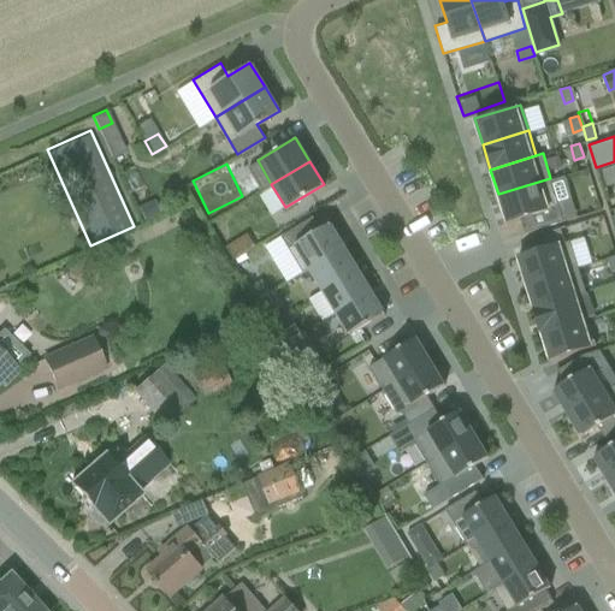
[(614,164),(601,168),(605,184),(614,181),(614,164)]
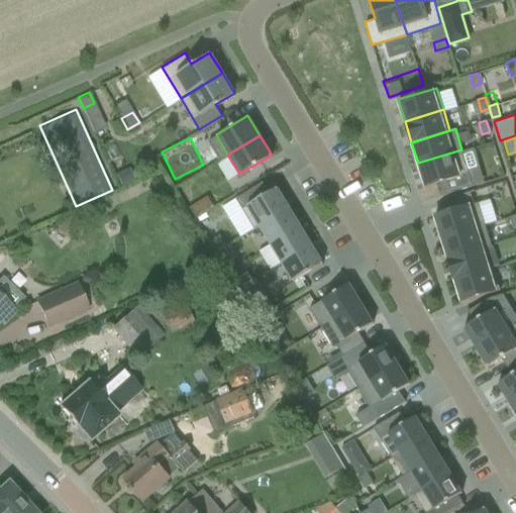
[(461,149),(418,163),(425,185),(437,181),(441,193),(473,184),(461,149)]
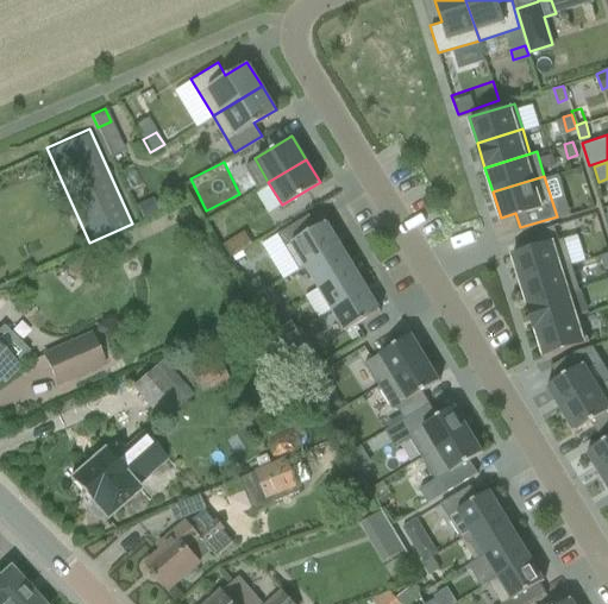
[(137,203),(142,214),(155,208),(150,197),(137,203)]
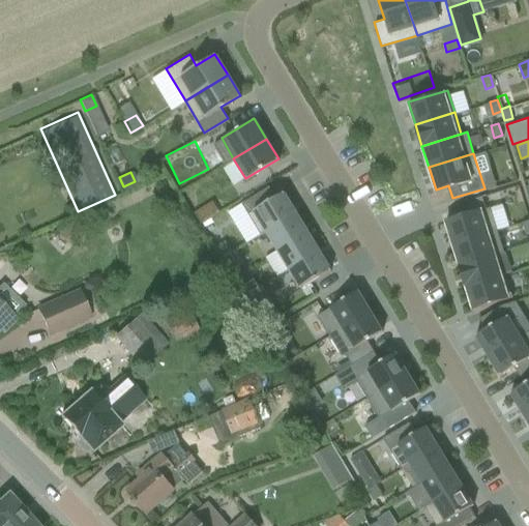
[(266,230),(295,212),(295,211),(283,192),(275,196),(268,185),(241,202),(260,233),(266,230)]
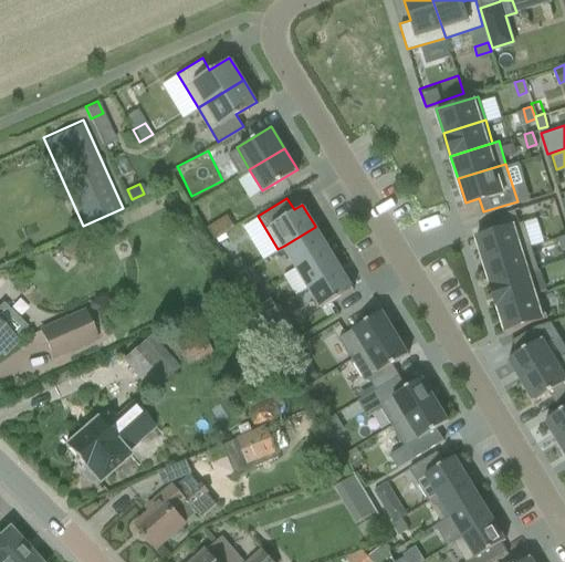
[(475,235),(483,259),(530,245),(522,220),(519,222),(514,208),(490,216),(494,229),(475,235)]
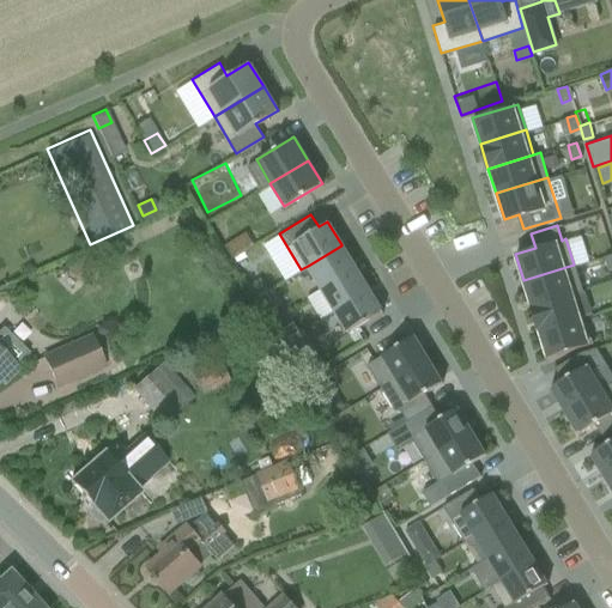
[(231,255),(241,249),(234,237),(223,243),(231,255)]
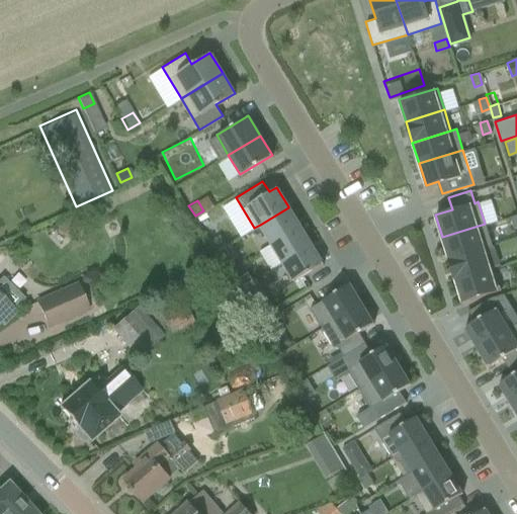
[(270,243),(298,226),(288,207),(260,225),(270,243)]
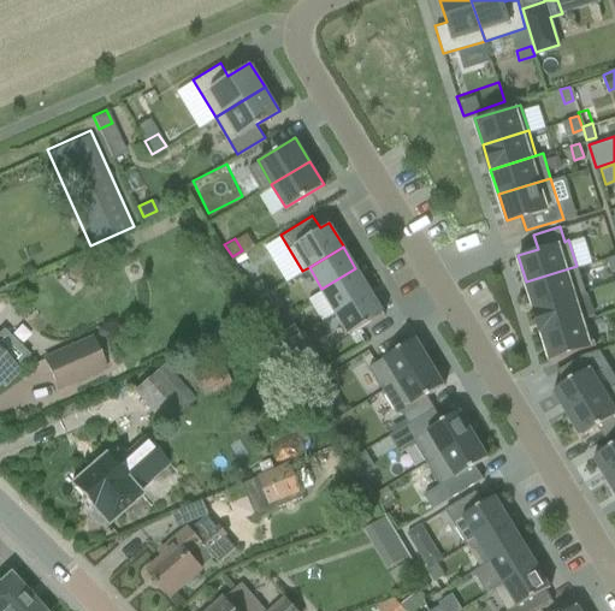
[(614,257),(614,254),(604,257),(609,271),(614,268),(614,257)]
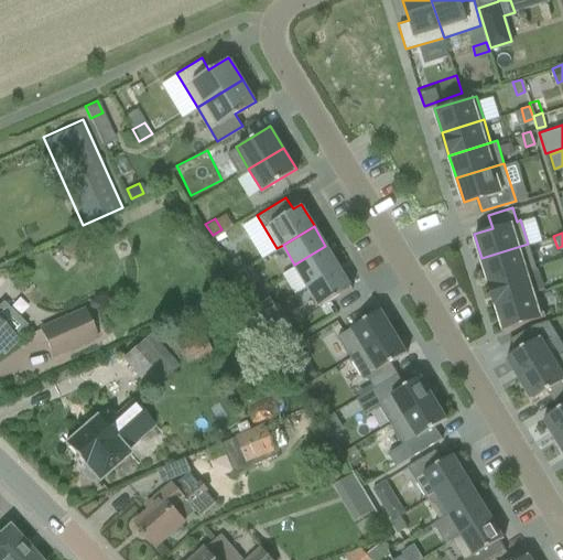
[(65,244),(77,256),(87,247),(74,234),(65,244)]
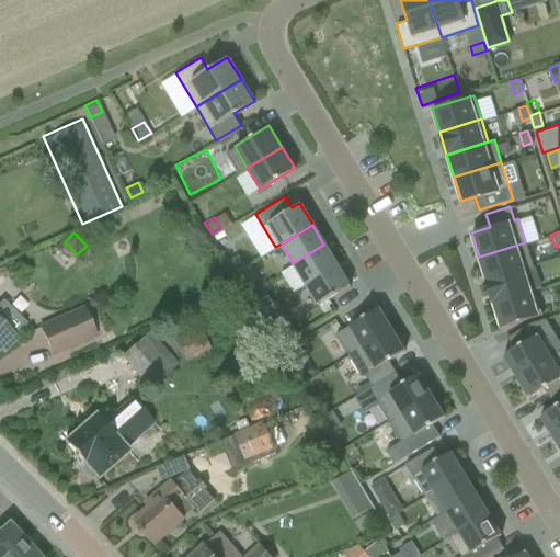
[(525,242),(479,257),(486,279),(524,268),(524,269),(533,266),(525,242)]
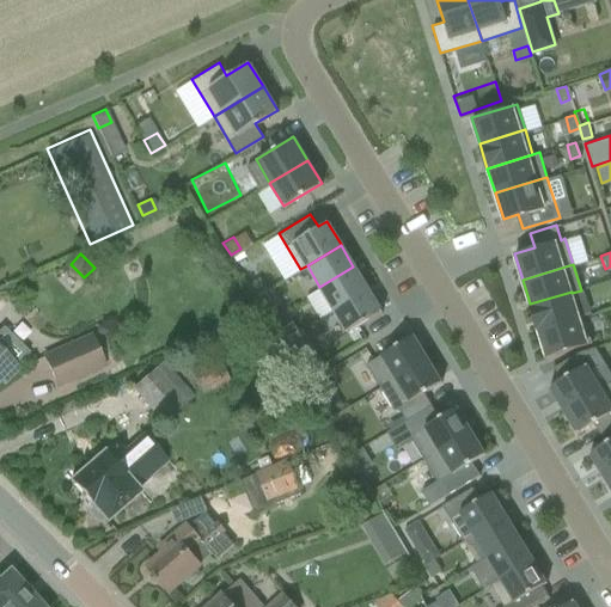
[(353,267),(319,287),(333,307),(366,287),(353,267)]
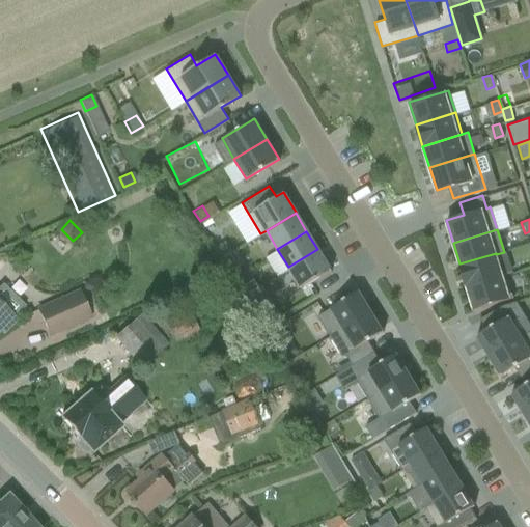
[(318,249),(317,249),(288,267),(301,287),(331,270),(318,249)]
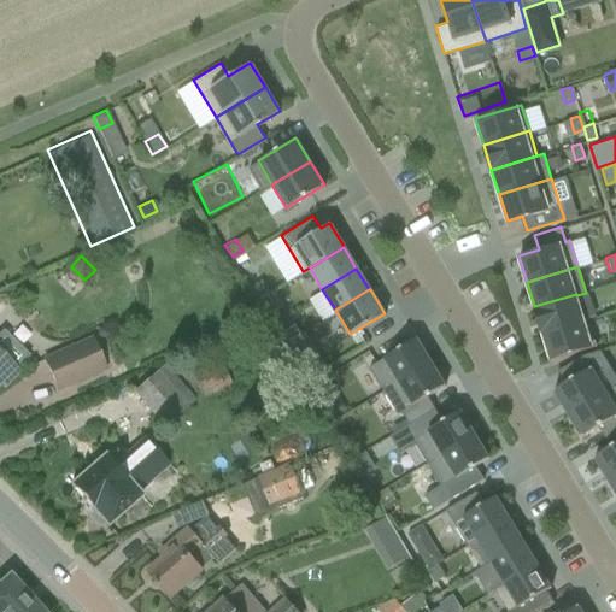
[(257,299),(263,309),(273,301),(268,292),(257,299)]
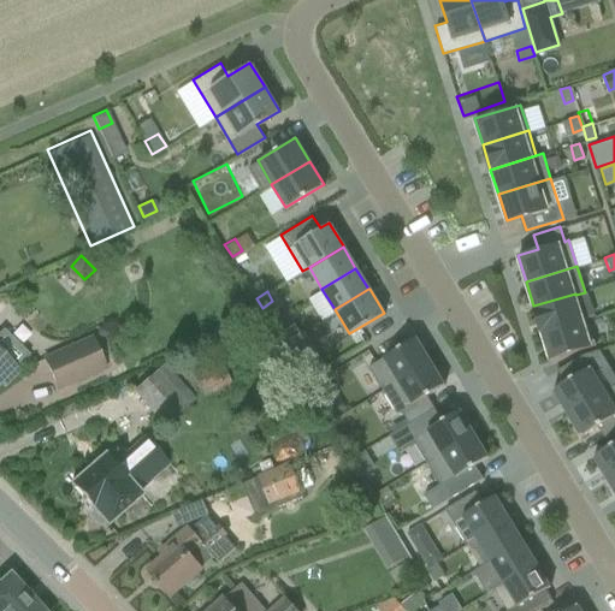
[(533,306),(542,331),(583,318),(575,295),(575,294),(533,306)]
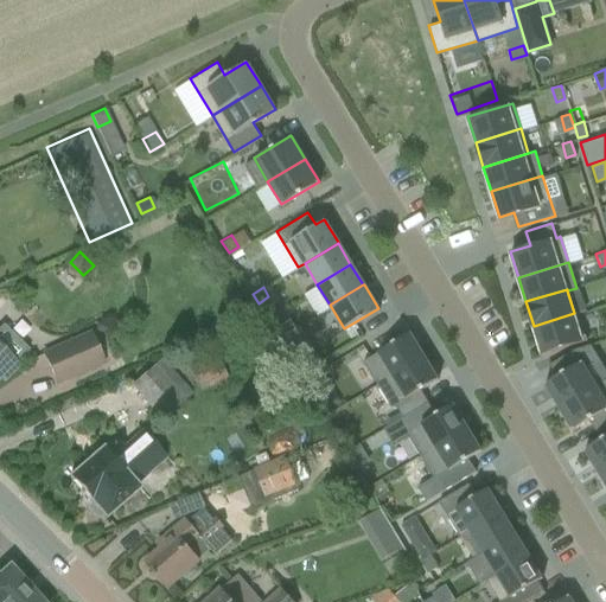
[(574,313),(534,326),(541,352),(586,338),(578,311),(574,313)]
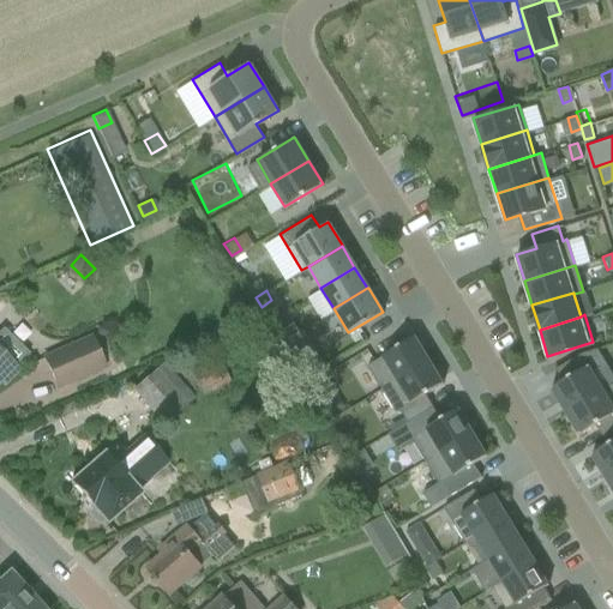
[(282,329),(288,337),(299,331),(293,321),(282,329)]
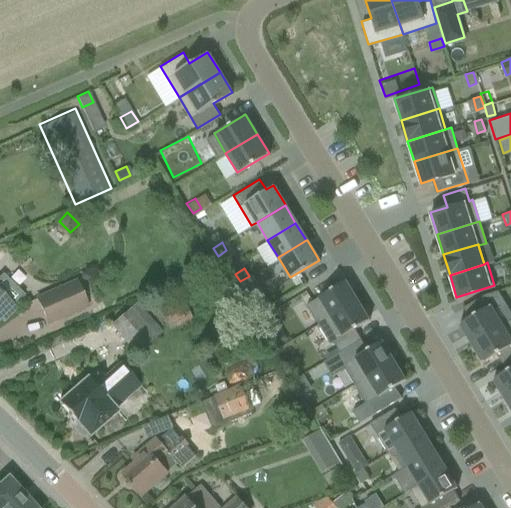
[(80,276),(83,279),(88,277),(89,272),(85,270),(81,271),(80,276)]
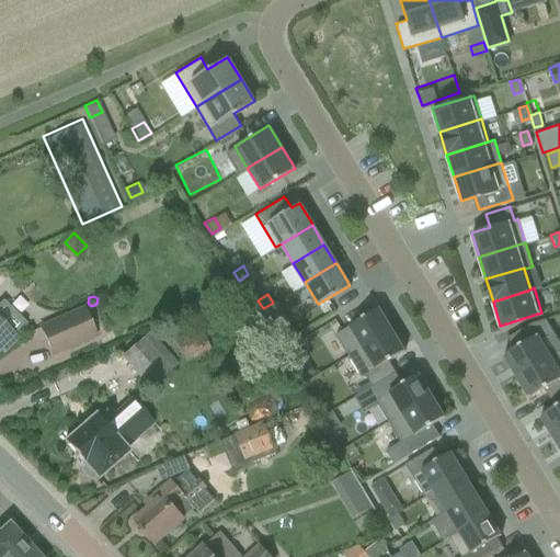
[(0,344),(3,348),(15,334),(14,333),(25,321),(1,297),(0,298),(0,344)]
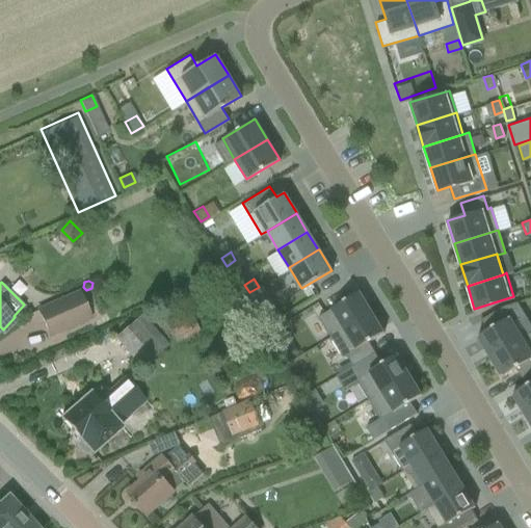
[(34,307),(48,336),(90,317),(77,287),(34,307)]
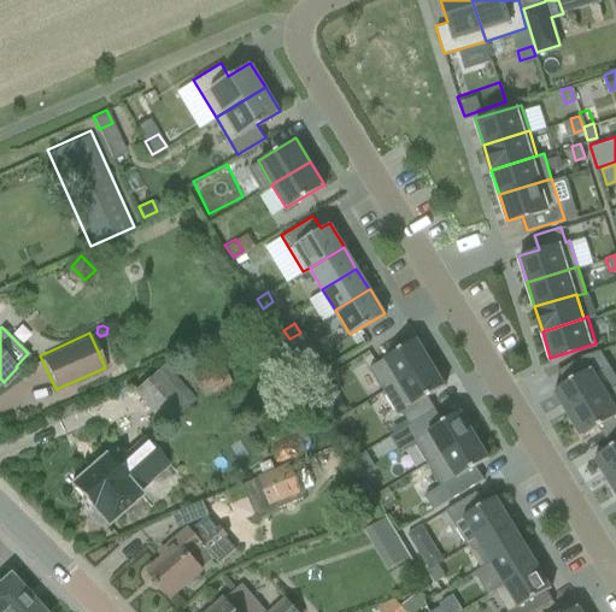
[(300,333),(289,339),(295,348),(306,342),(300,333)]
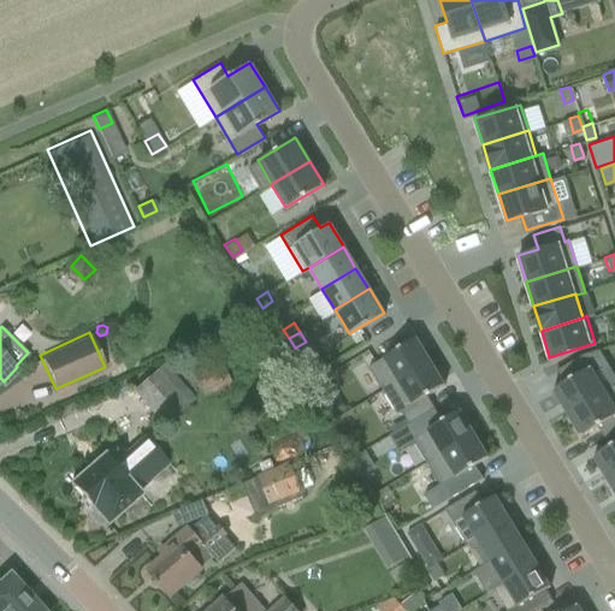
[(382,389),(430,360),(415,336),(368,365),(382,389)]
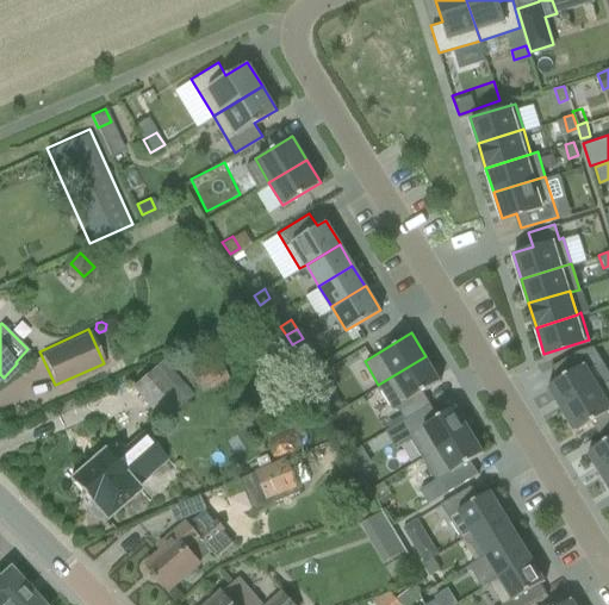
[(202,390),(228,378),(217,353),(191,365),(202,390)]
